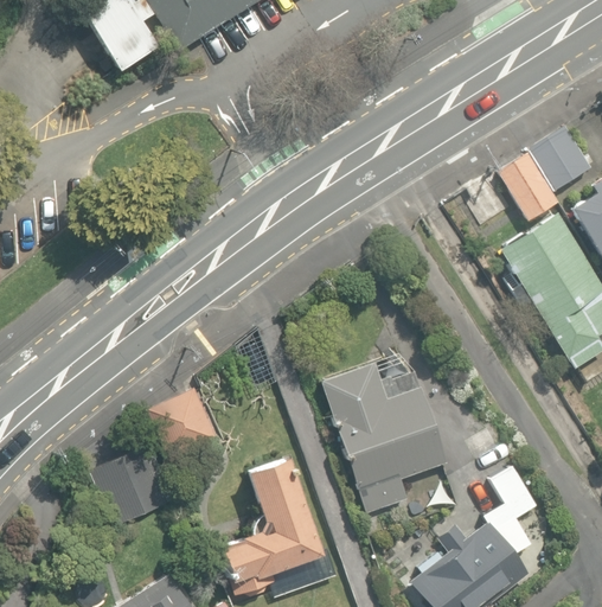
[(87,0),(77,6),(116,68),(157,43),(141,19),(152,13),(142,0),(132,0),(129,2),(128,0),(87,0)]
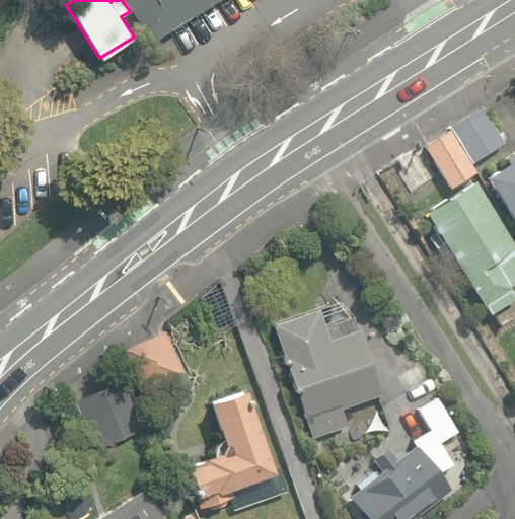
[(122,0),(130,11),(145,36),(150,45),(220,0),(122,0)]
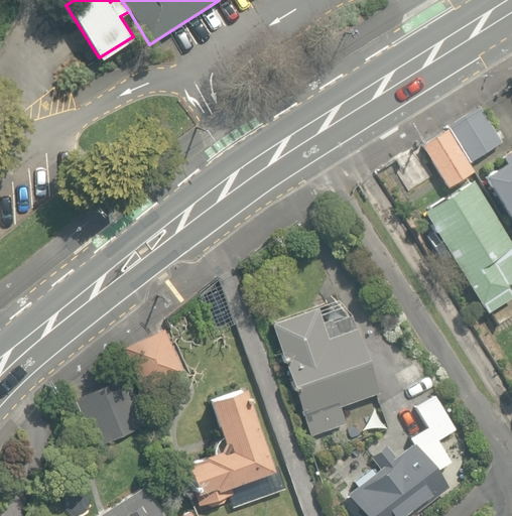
[(502,142),(481,107),(450,125),(471,161),(502,142)]
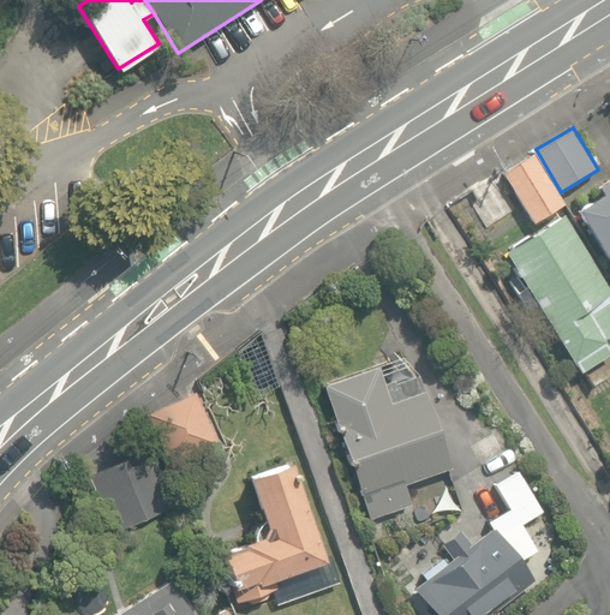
[(566,206),(536,153),(502,173),(533,225),(566,206)]
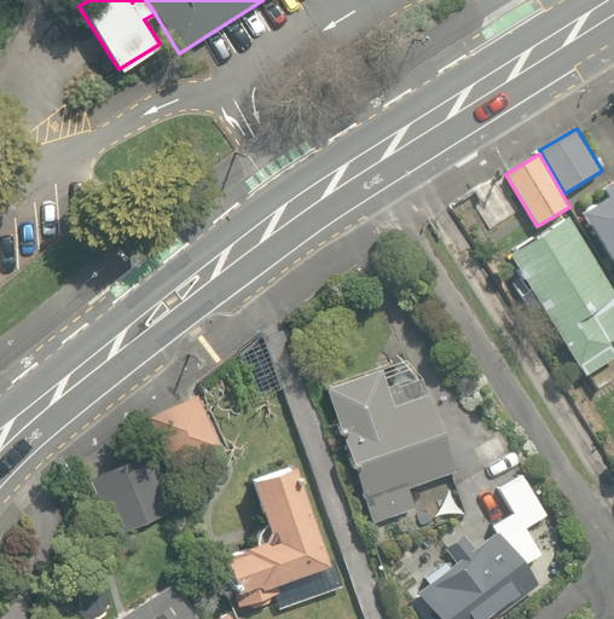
[(581,212),(613,264),(613,179),(602,186),(607,195),(581,212)]
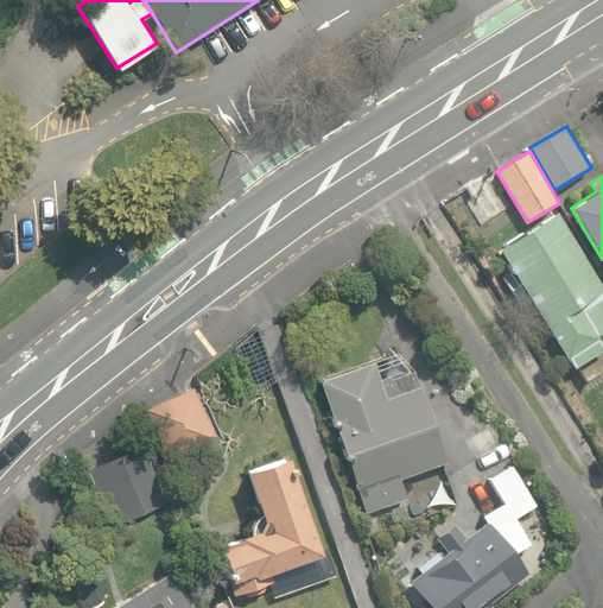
[(533,301),(576,368),(602,350),(602,284),(558,213),(527,232),(526,229),(508,240),(511,244),(501,249),(522,284),(514,290),(525,306),(533,301)]
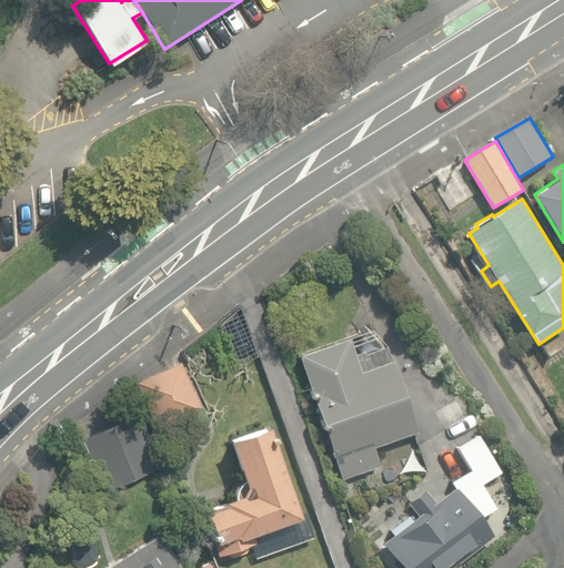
[(301,353),(344,478),(382,466),(374,445),(418,430),(389,344),(372,328),(301,353)]
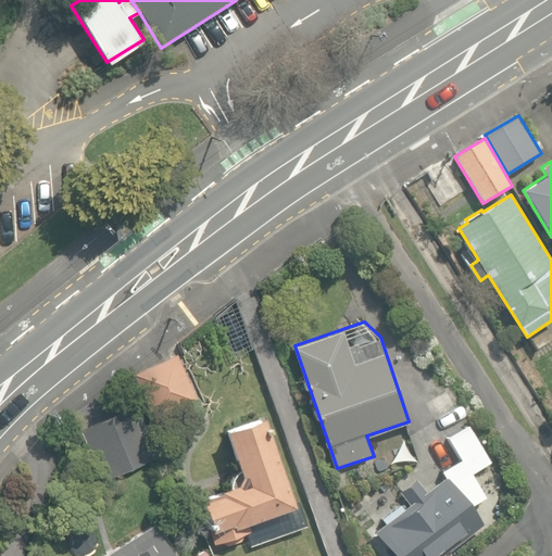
[(137,375),(159,422),(198,404),(176,356),(137,375)]
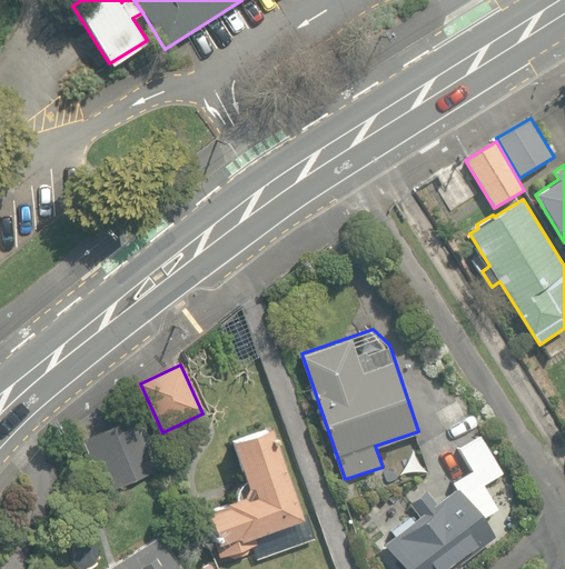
[(86,441),(110,493),(166,468),(141,415),(86,441)]
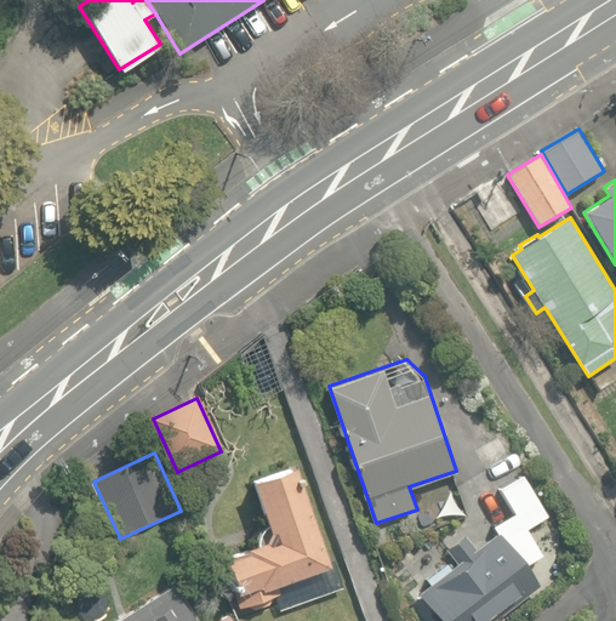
[(223,563),(241,611),(251,608),(256,610),(272,604),(274,599),(283,596),(279,585),(329,567),(292,467),(252,482),(271,531),(266,541),(246,548),(247,553),(223,563)]
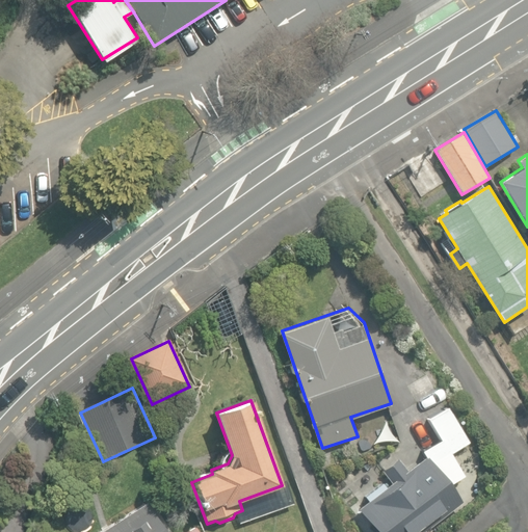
[(358,506),(374,531),(432,531),(469,509),(452,482),(464,475),(450,453),(471,441),(450,408),(432,420),(444,439),(425,451),(428,456),(408,469),(401,458),(383,470),(392,484),(358,506)]
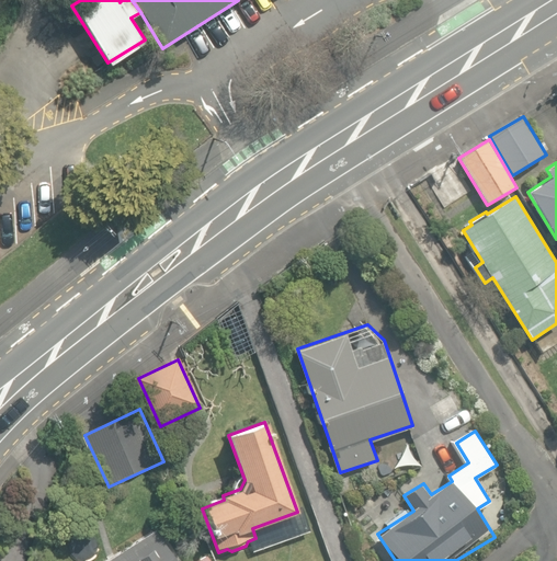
[(370,485),(384,481),(379,468),(365,472),(370,485)]
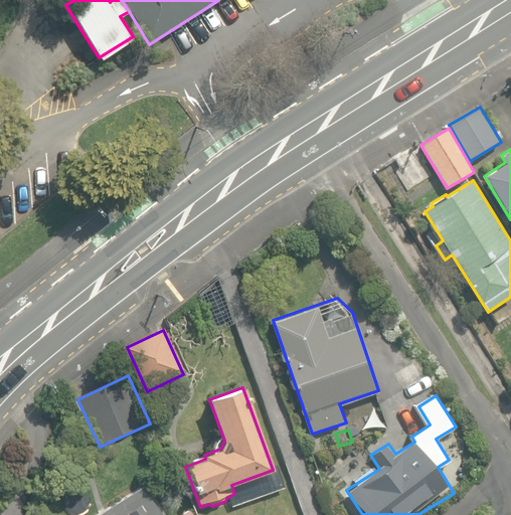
[(97,514),(162,514),(145,486),(97,514)]
